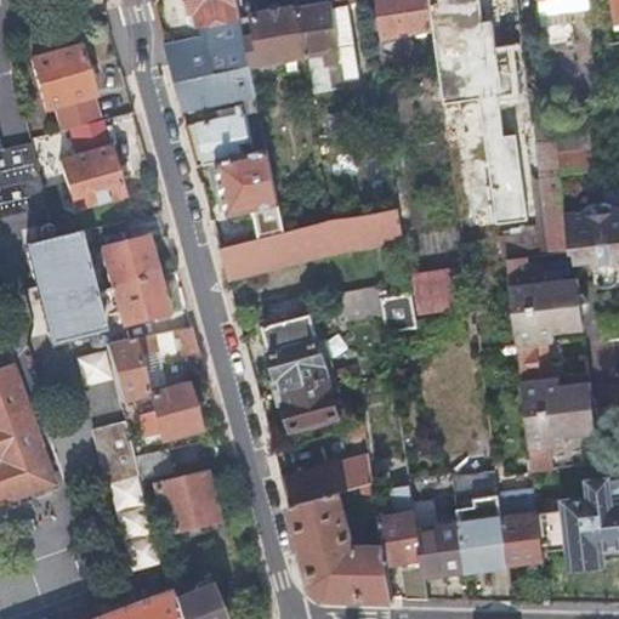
[(259,118),(245,61),(237,18),(232,0),(185,0),(188,16),(192,15),(199,40),(165,49),(182,115),(236,102),(239,114),(186,128),(197,169),(215,164),(253,154),(249,145),(259,142),(254,119),(259,118)]
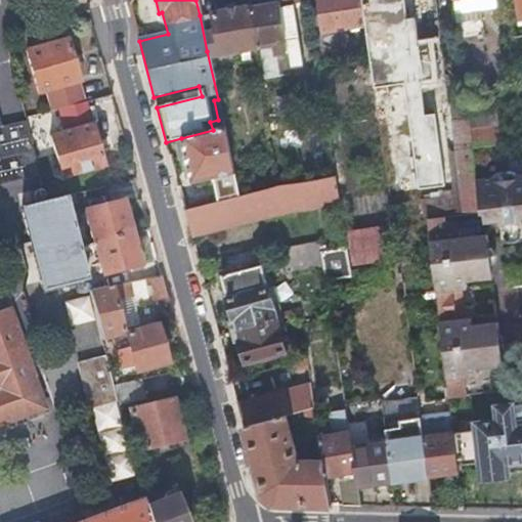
[(362,25),(358,0),(316,0),(321,31),(362,25)]
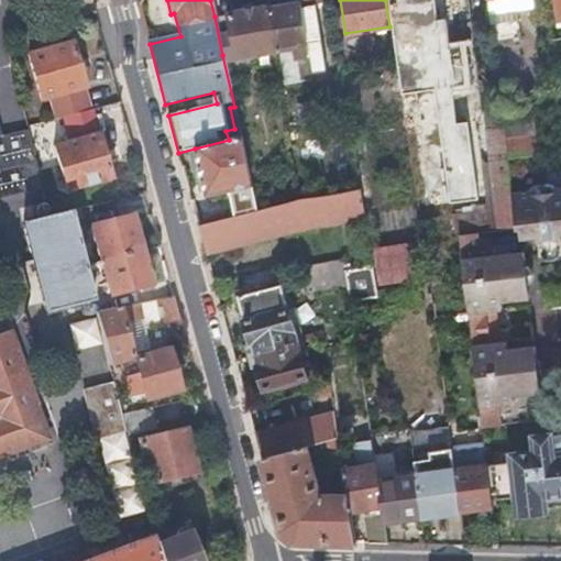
[(413,0),(385,0),(389,26),(416,22),(413,0)]
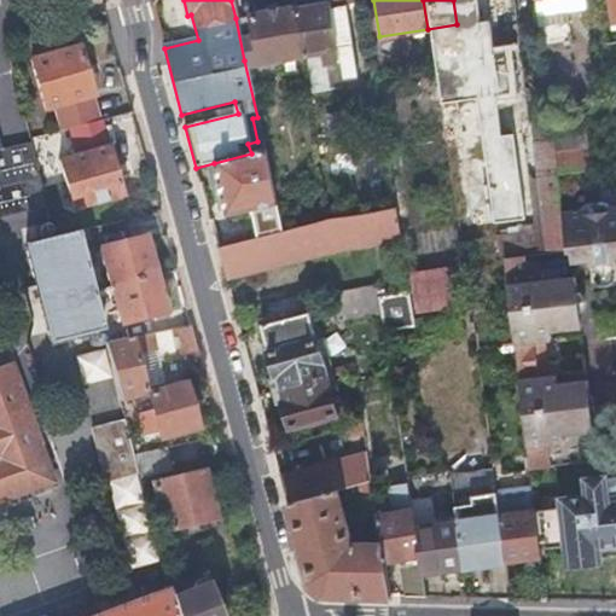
[(585,0),(535,0),(541,46),(571,41),(568,12),(587,10),(585,0)]
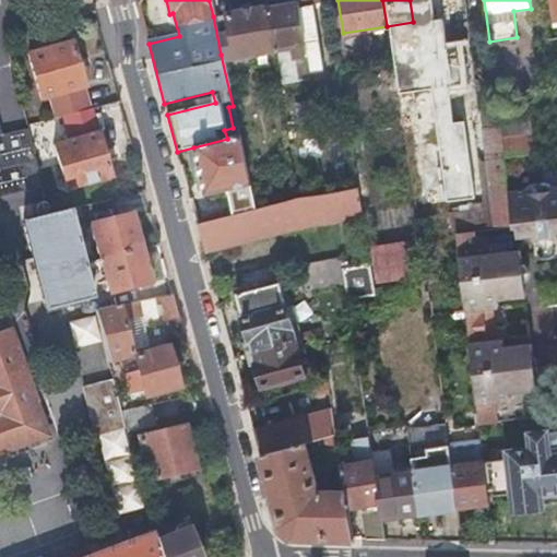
[(529,0),(531,9),(532,21),(545,20),(542,0),(529,0)]
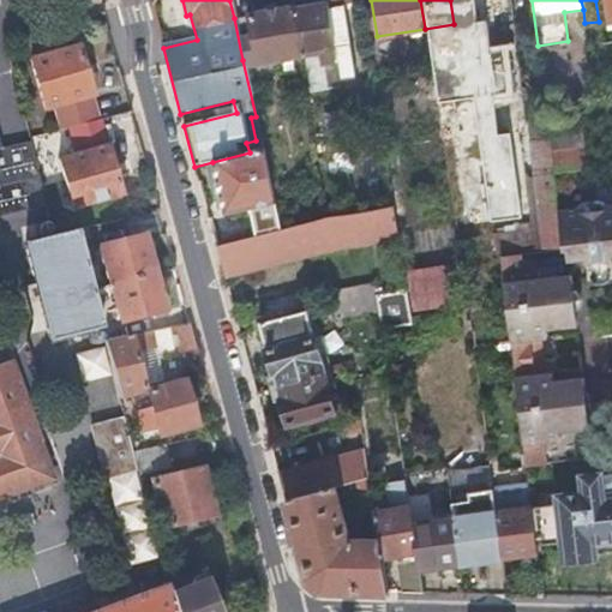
[(328,3),(292,9),(299,51),(318,47),(321,59),(335,57),(328,3)]
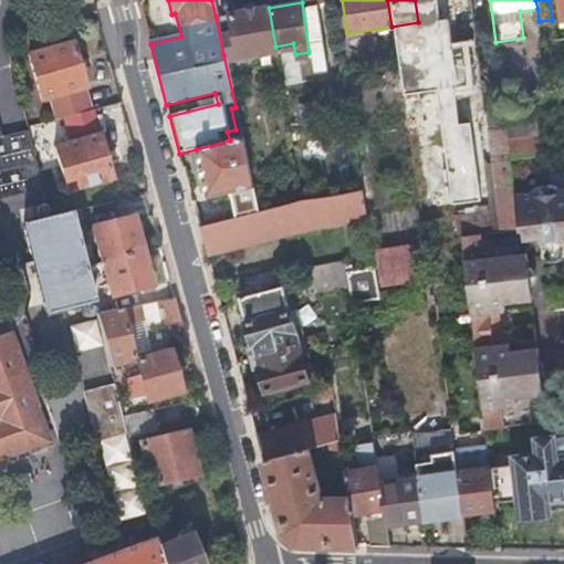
[(223,55),(275,47),(269,8),(216,17),(223,55)]
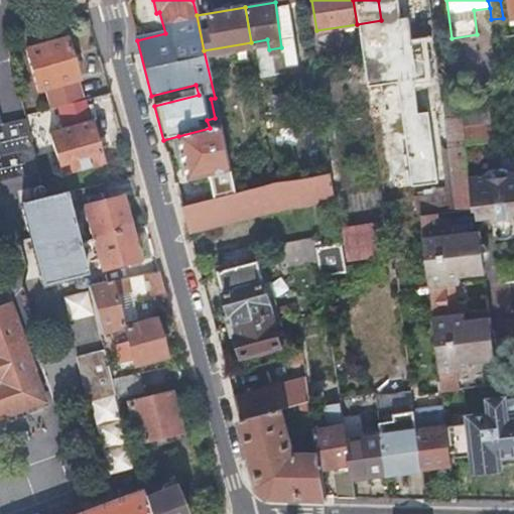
[(68,36),(46,42),(25,48),(35,90),(43,88),(50,110),(58,108),(84,100),(78,79),(79,78),(68,36)]
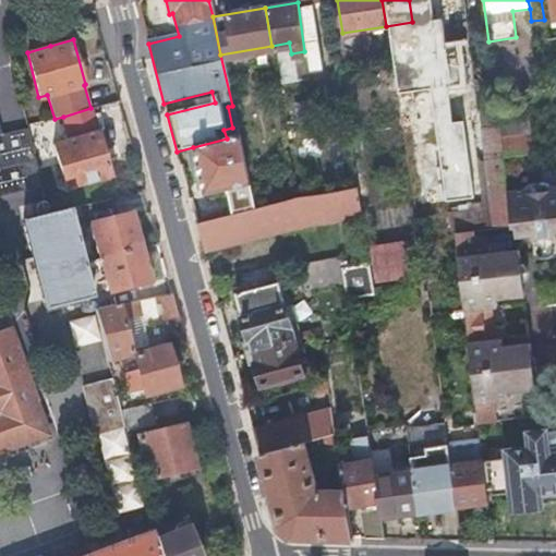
[(70,140),(61,142),(53,144),(64,189),(109,177),(92,108),(91,108),(63,117),(70,140)]
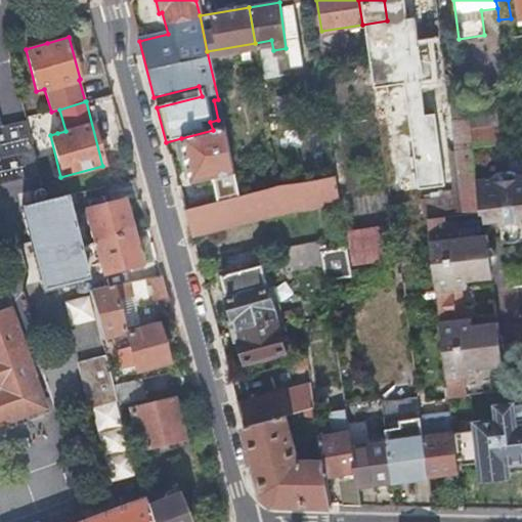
[(0,149),(29,142),(23,115),(0,121),(0,149)]
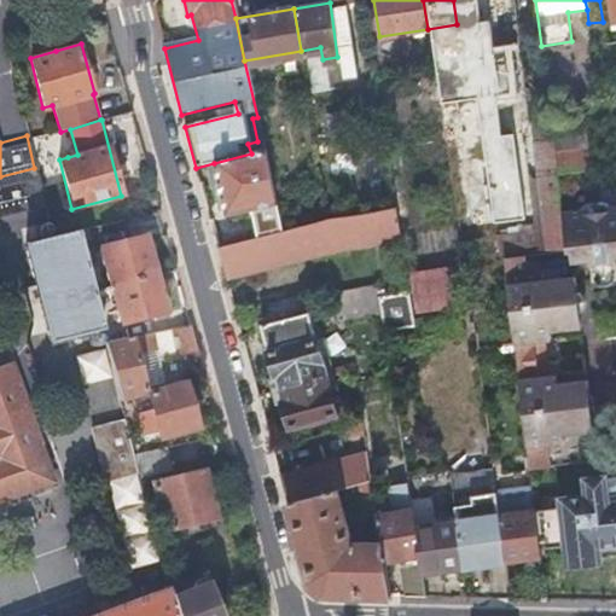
[(558,172),(555,150),(553,138),(533,141),(546,250),(568,247),(563,207),(558,172)]
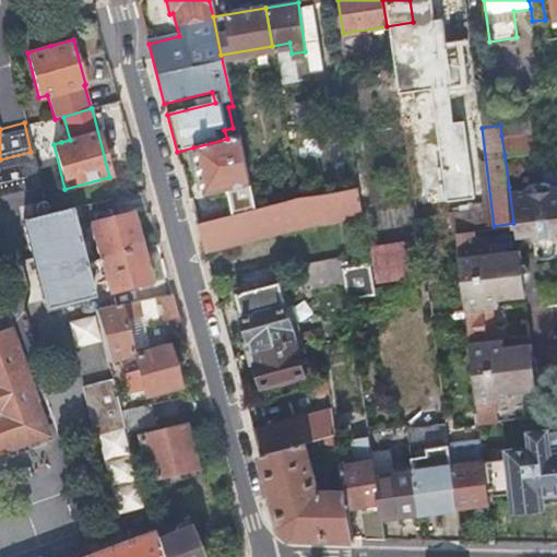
[(531,131),(501,135),(505,155),(533,151),(531,131)]
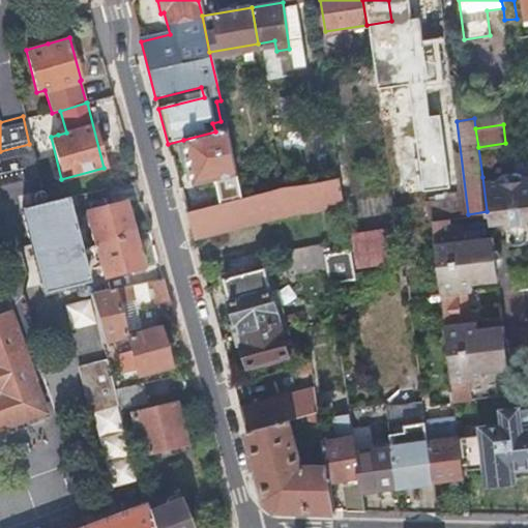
[(227,128),(215,132),(183,140),(189,163),(195,186),(237,175),(227,128)]
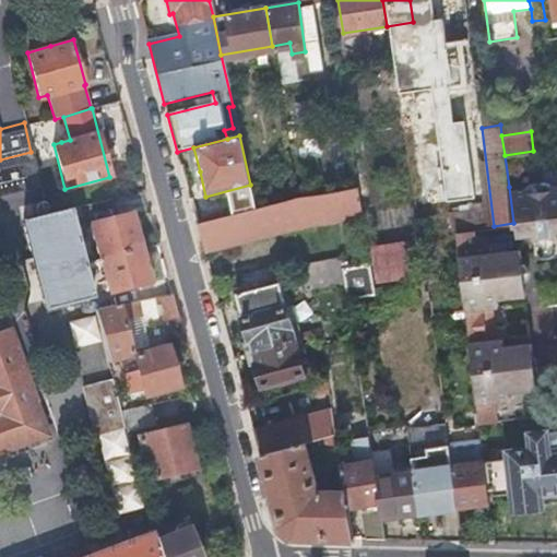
[(0,189),(38,180),(31,152),(0,160),(0,189)]
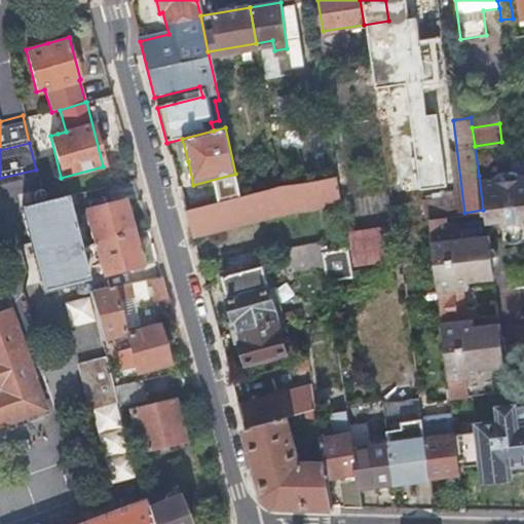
[(523,170),(479,176),(483,210),(486,209),(487,217),(501,215),(502,222),(509,221),(510,226),(518,225),(517,220),(523,218),(523,215),(523,213),(523,212),(523,170)]
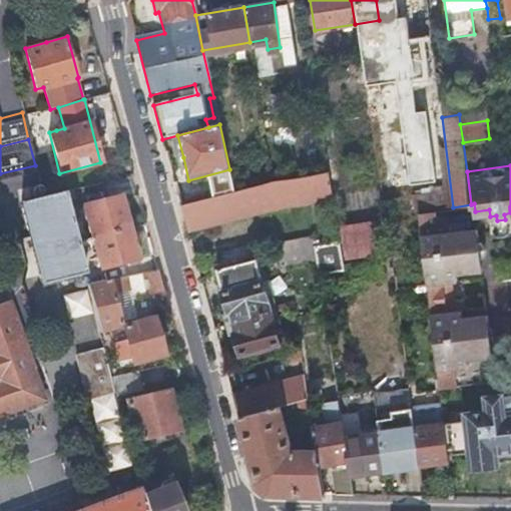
[(271,180),(252,186),(234,191),(181,207),(189,235),(330,198),(326,171),(271,180)]
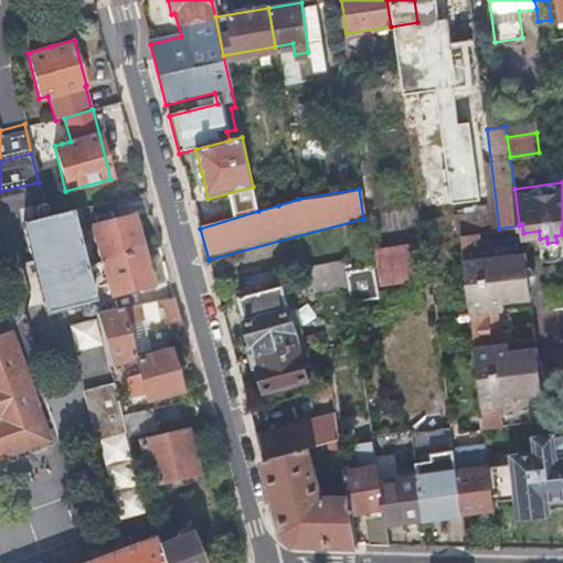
[(117,202),(118,208),(119,214),(131,209),(149,209),(145,194),(117,202)]
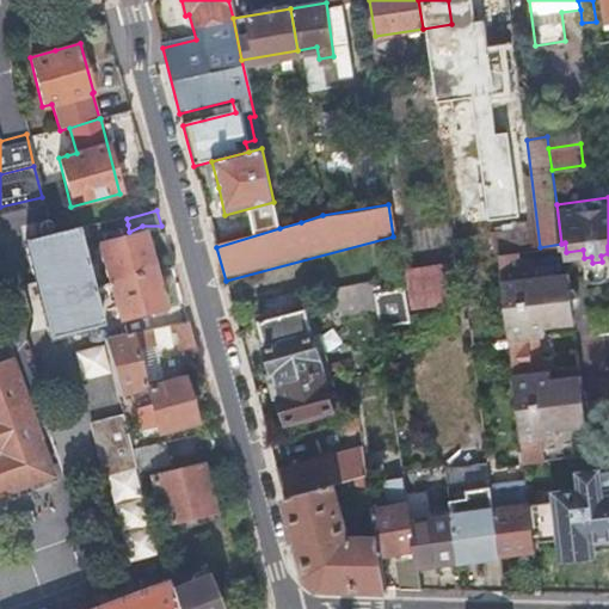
[(48,343),(99,330),(74,232),(23,245),(48,343)]
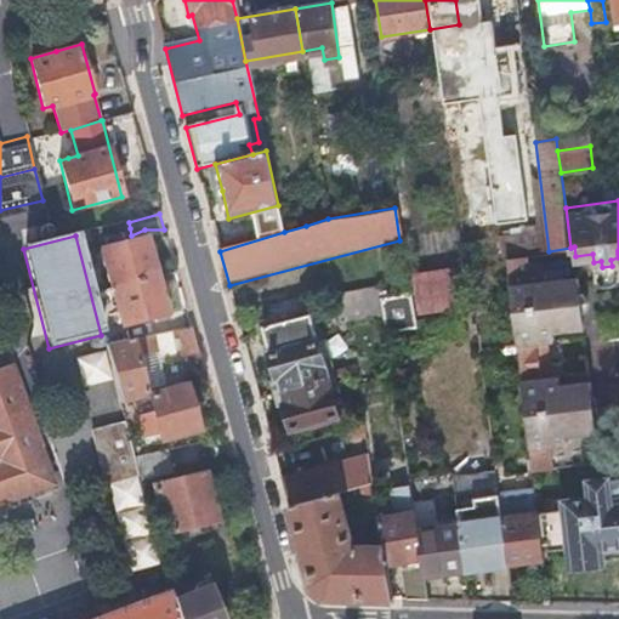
[(107,289),(151,277),(140,238),(97,249),(107,289)]
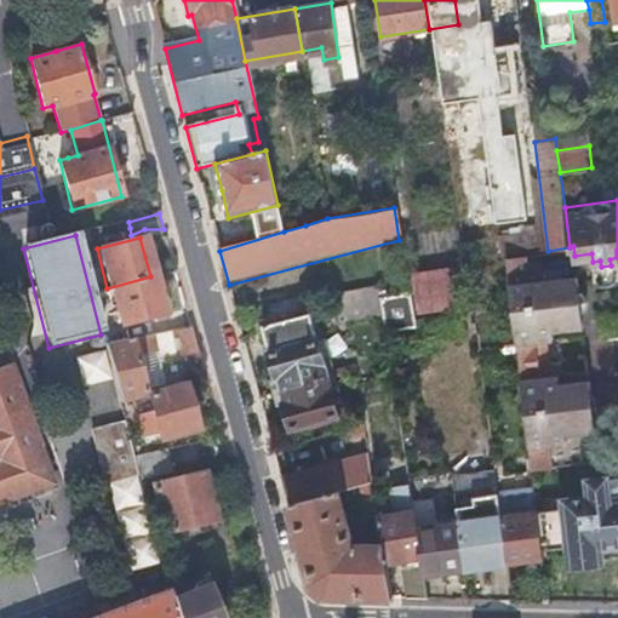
[(566,435),(599,431),(593,379),(566,383),(567,393),(560,393),(560,383),(559,375),(553,375),(548,337),(554,336),(553,328),(553,319),(559,318),(560,327),(585,325),(579,272),(547,276),(545,267),(531,269),(528,255),(505,258),(513,330),(514,343),(531,475),(553,470),(550,447),(566,446),(566,435)]
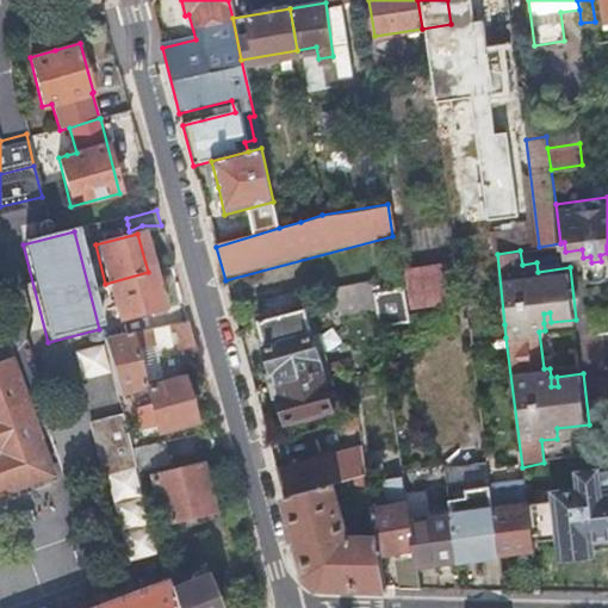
[(403,271),(405,289),(409,308),(458,298),(452,261),(403,271)]
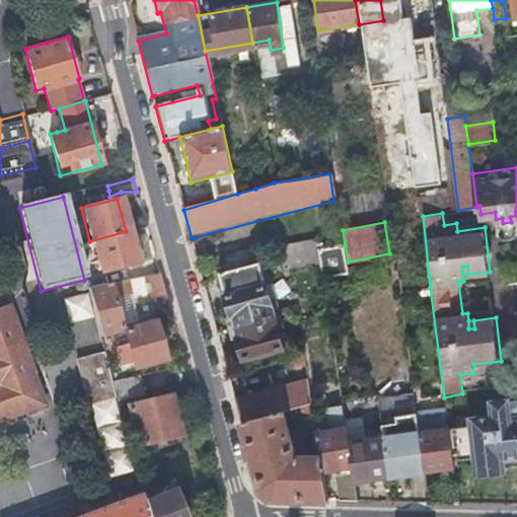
[(135,264),(126,231),(89,241),(97,273),(135,264)]
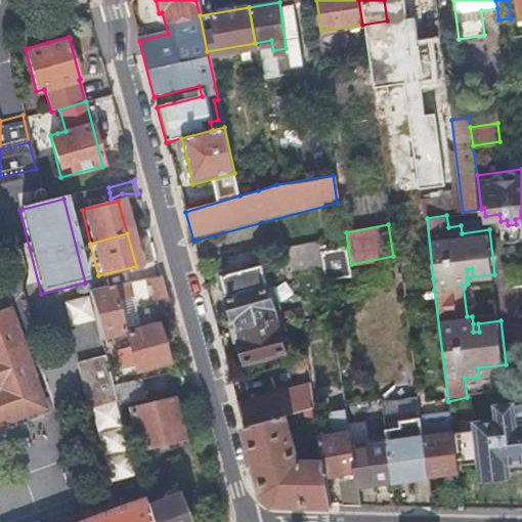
[(320,264),(320,262),(317,251),(315,241),(278,248),(283,271),(320,264)]
